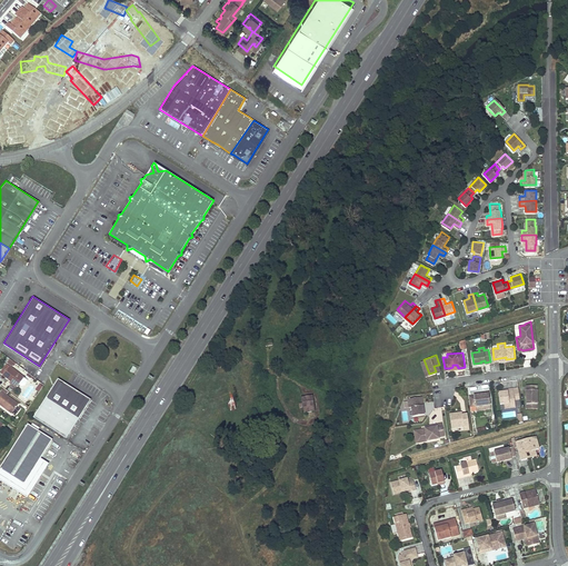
[(9,364),(1,373),(10,379),(17,384),(23,375),(9,364)]
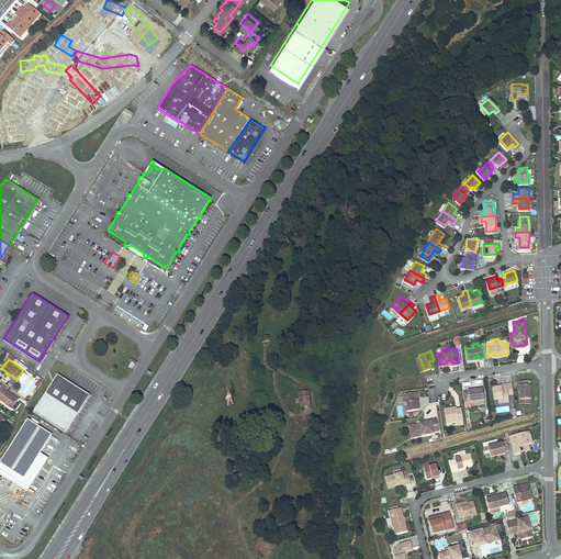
[(9,383),(3,380),(0,384),(0,397),(12,405),(19,395),(6,387),(9,383)]
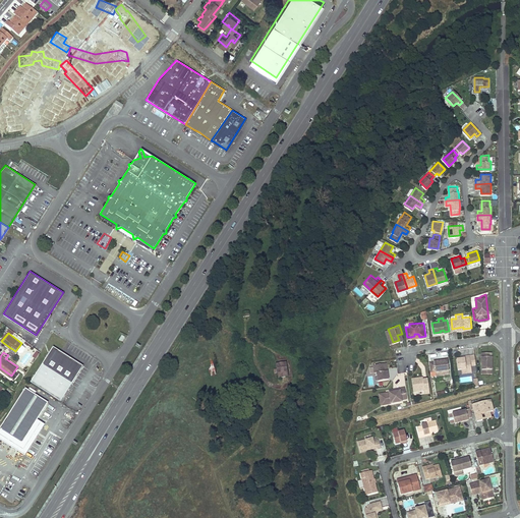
[(493,352),(482,352),(482,362),(483,362),(483,364),(482,364),(482,368),(493,368),(493,352)]
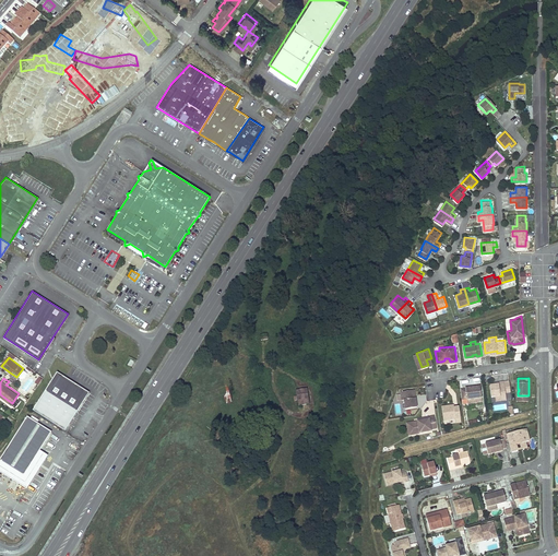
[(511,390),(509,379),(503,380),(505,381),(495,383),(490,383),(491,395),(496,394),(500,394),(501,397),(507,397),(506,391),(511,390)]
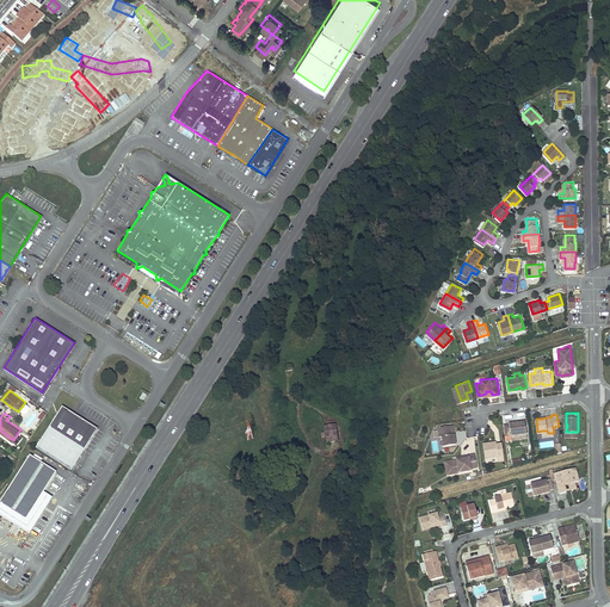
[(525,420),(504,422),(505,434),(511,434),(511,438),(528,437),(525,420)]
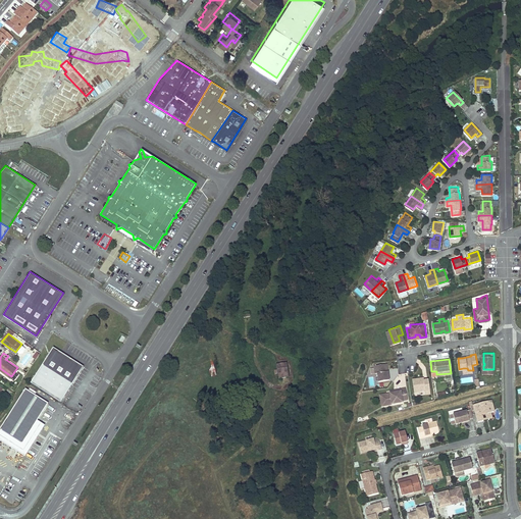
[(276,370),(278,379),(285,379),(284,374),(287,374),(285,360),(275,362),(276,367),(273,367),(273,371),(276,370)]
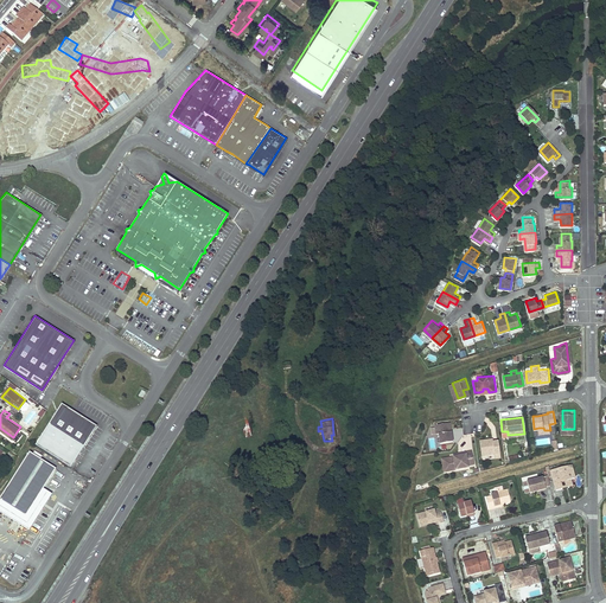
[(450,430),(448,421),(438,422),(439,431),(441,431),(442,441),(453,440),(452,429),(450,430)]
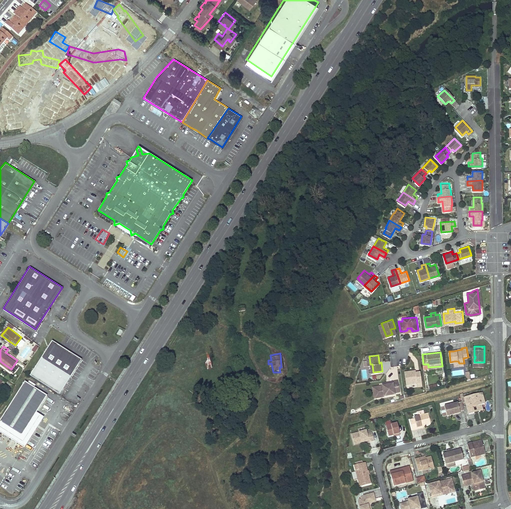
[(41,357),(29,374),(59,392),(71,374),(55,365),(41,357)]
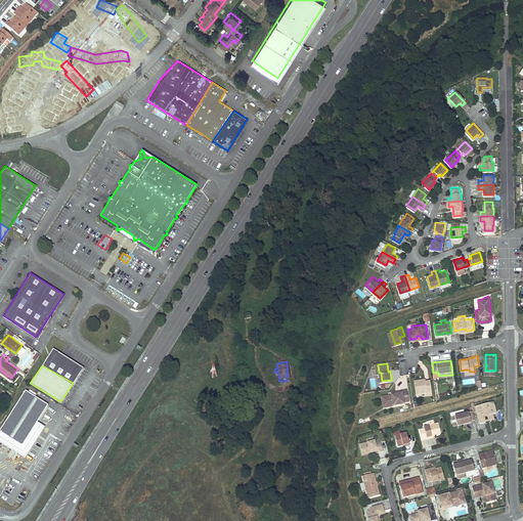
[(424,378),(416,379),(418,391),(433,389),(432,379),(427,380),(425,380),(424,378)]
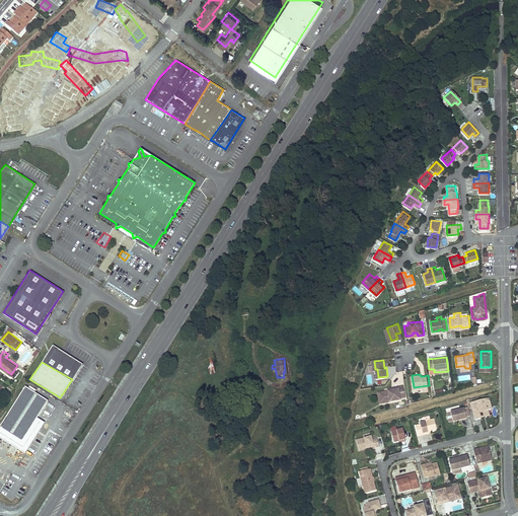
[(405,395),(403,384),(397,385),(398,387),(392,388),(392,386),(387,387),(387,389),(381,390),(382,400),(400,398),(399,396),(405,395)]
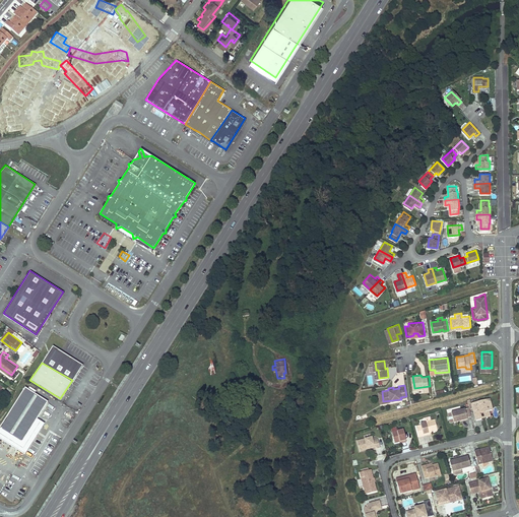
[(24,386),(0,423),(0,428),(20,441),(36,417),(47,400),(24,386)]
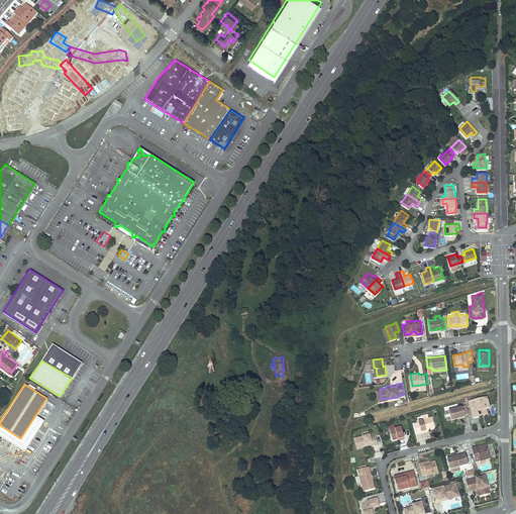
[(487,394),(470,399),(471,403),(474,416),(479,414),(478,409),(481,408),(481,407),(482,406),(482,407),(486,406),(490,406),(487,394)]
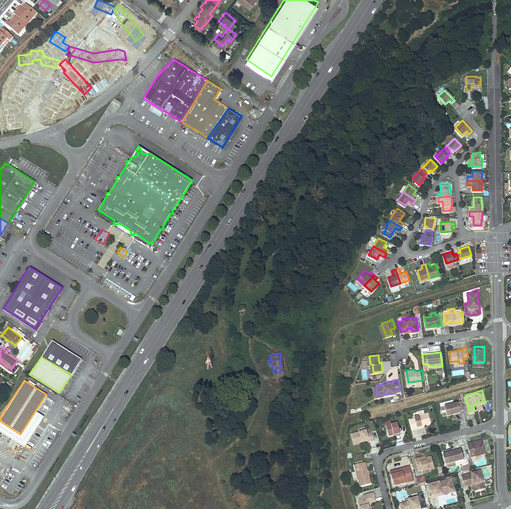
[(462,400),(462,399),(444,404),(447,414),(451,412),(451,411),(453,411),(453,412),(460,410),(460,409),(464,408),(462,400)]
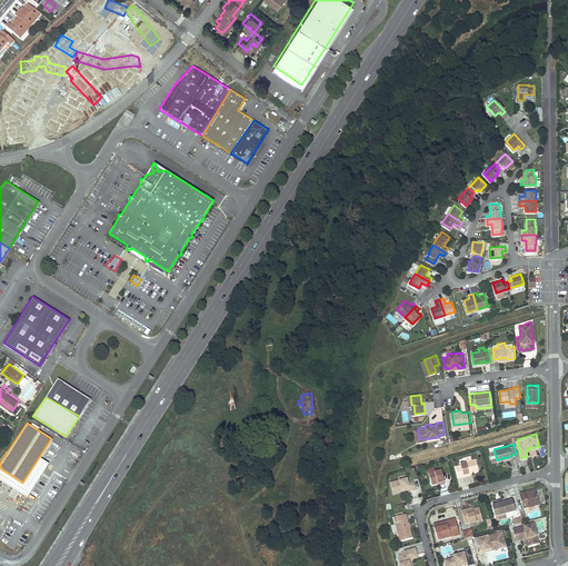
[(526,450),(527,456),(537,454),(535,447),(530,448),(530,447),(529,448),(529,449),(526,450)]
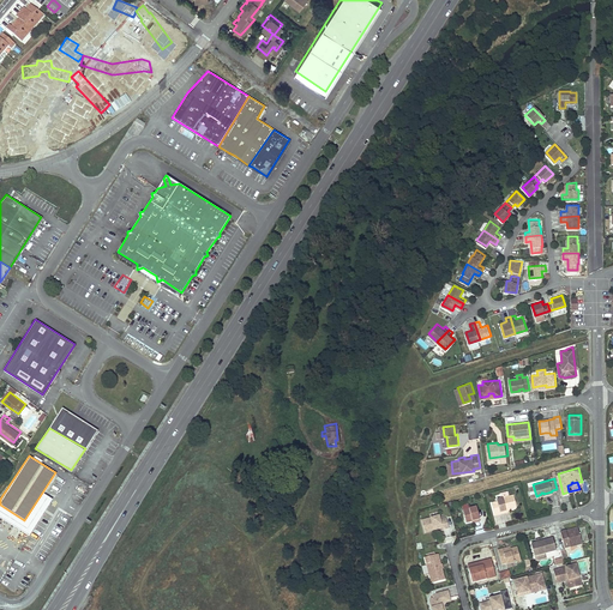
[(24,520),(0,505),(0,517),(26,535),(50,497),(42,493),(24,520)]
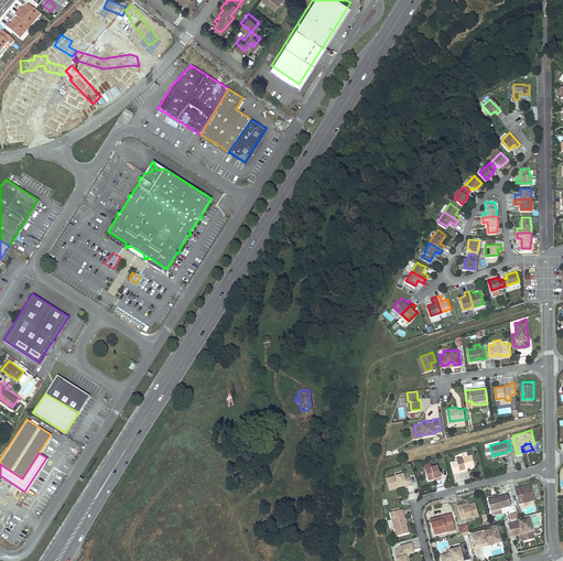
[(456,459),(452,460),(454,471),(459,470),(459,468),(467,466),(475,464),(472,453),(464,454),(456,456),(456,459)]
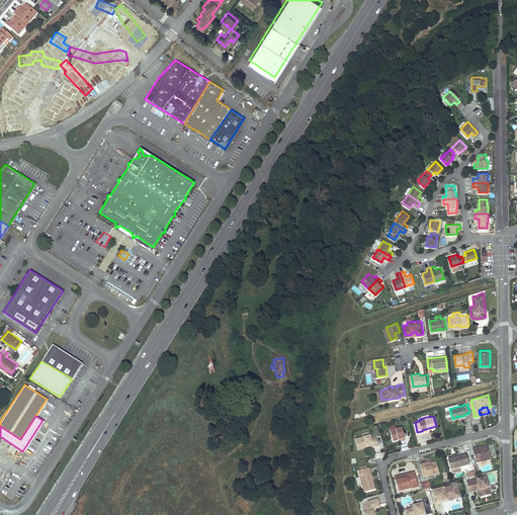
[(402,425),(391,428),(393,439),(398,437),(401,437),(401,438),(405,437),(402,425)]
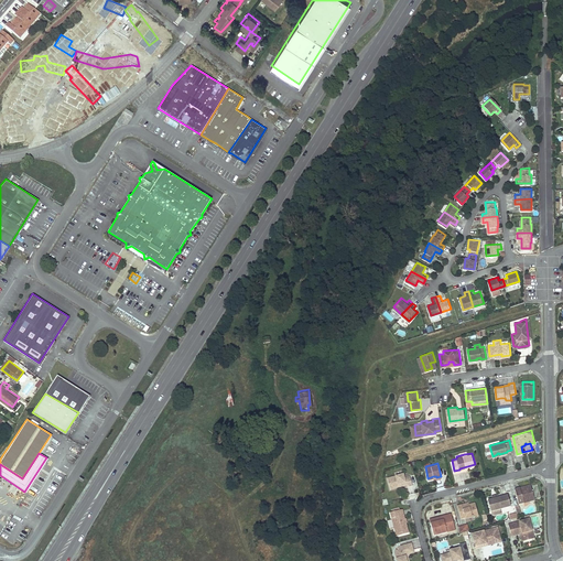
[(403,472),(387,476),(390,487),(405,483),(407,484),(412,483),(410,474),(404,476),(403,472)]
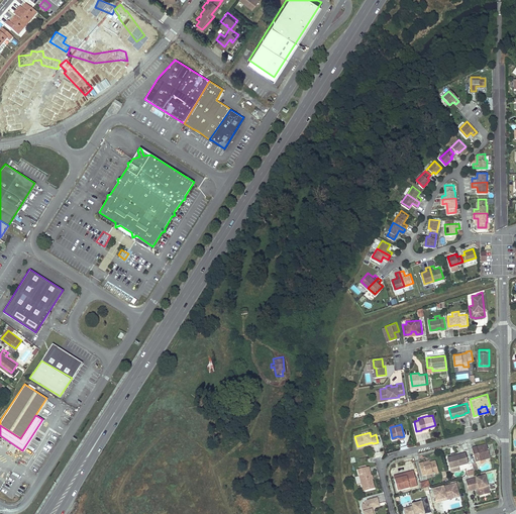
[(476,445),(472,446),(475,459),(480,458),(479,456),(485,454),(485,457),(490,456),(486,442),(478,444),(479,446),(477,446),(476,445)]
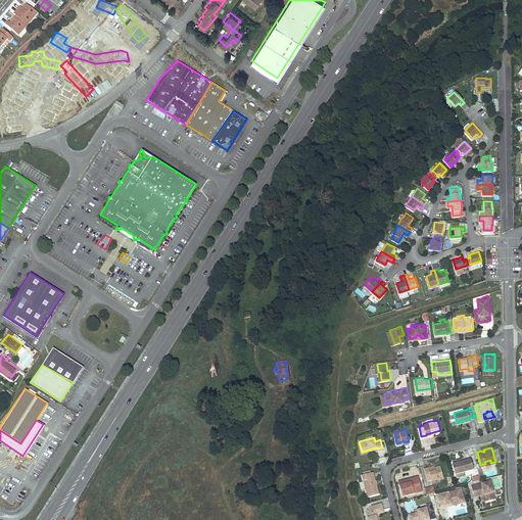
[(473,467),(470,457),(464,458),(464,459),(461,460),(457,461),(452,462),(455,472),(464,470),(473,467)]
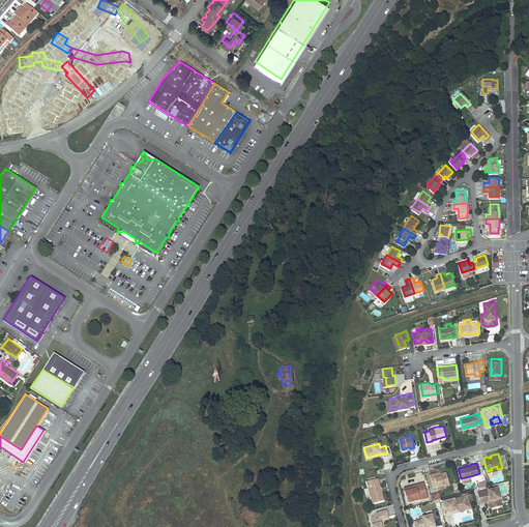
[(449,481),(446,470),(434,474),(434,472),(430,473),(433,486),(437,485),(437,486),(449,481)]
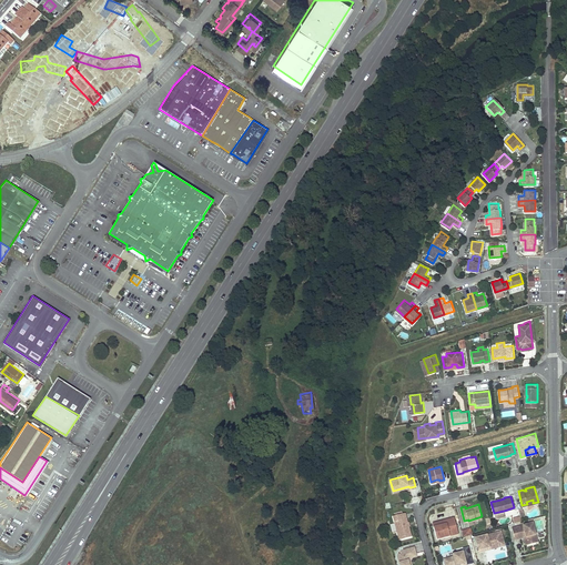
[(407,521),(405,511),(393,514),(398,537),(411,534),(408,524),(407,524),(406,522),(407,521)]
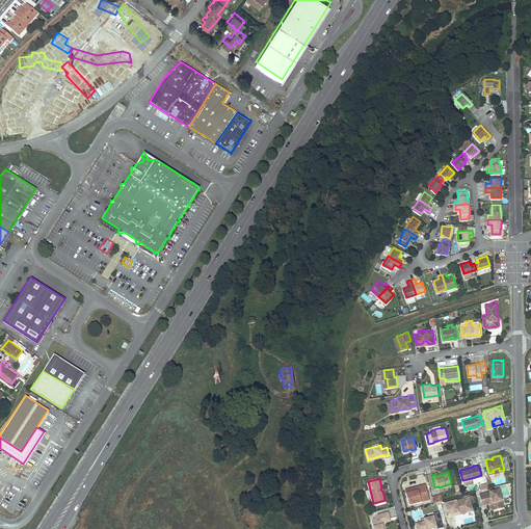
[(405,492),(408,503),(429,498),(425,483),(417,485),(418,488),(405,492)]
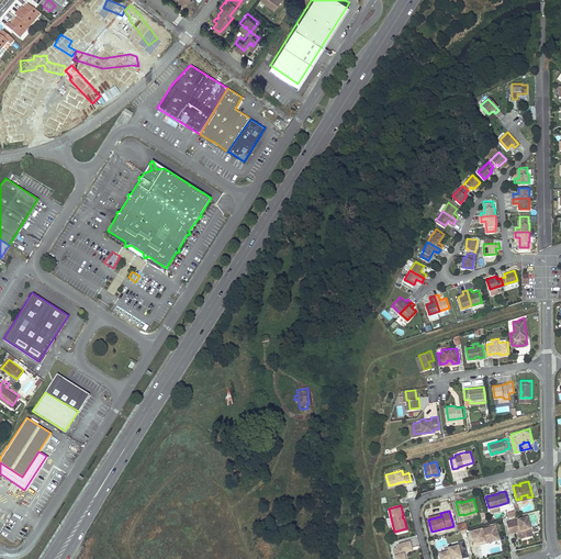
[(531,535),(527,516),(506,521),(508,529),(517,527),(517,530),(520,529),(522,537),(531,535)]
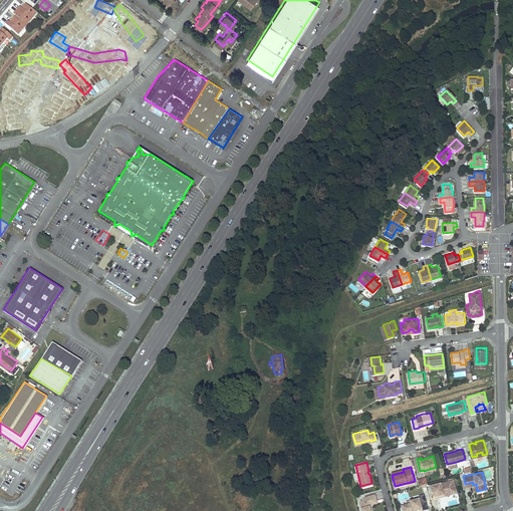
[(449,480),(430,485),(433,498),(438,497),(438,495),(443,493),(443,495),(452,493),(449,480)]
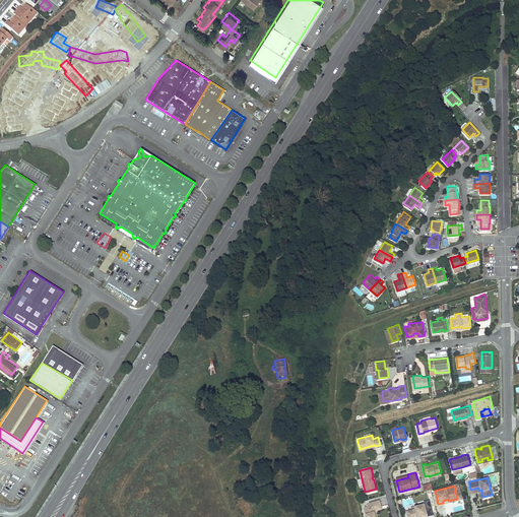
[(433,514),(429,498),(423,500),(424,502),(413,505),(413,507),(405,509),(406,515),(409,514),(409,516),(411,516),(416,516),(415,515),(420,513),(420,515),(427,514),(427,515),(433,514)]
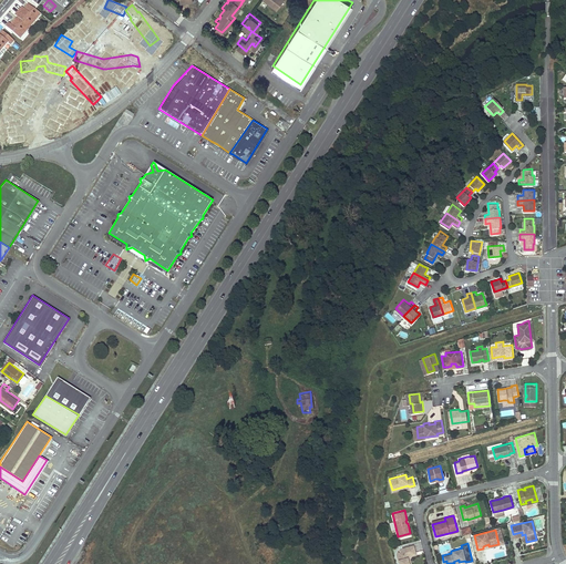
[(414,549),(413,544),(402,546),(397,555),(399,563),(409,563),(409,560),(408,557),(409,550),(414,549)]
